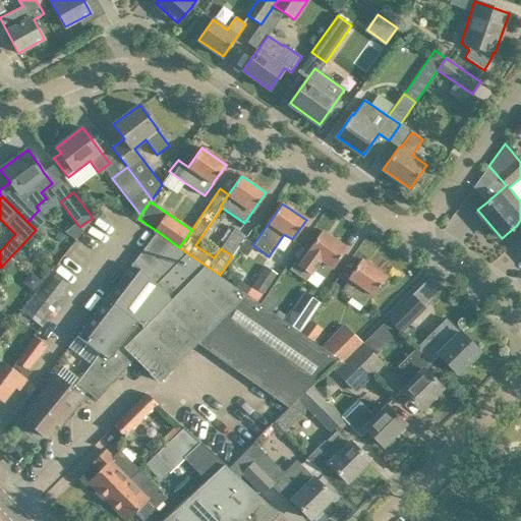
[(77,224),(65,233),(75,240),(93,219),(93,218),(79,227),(77,224)]
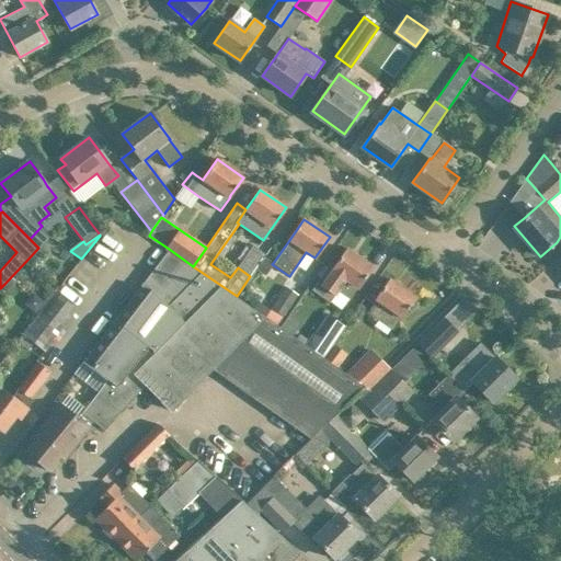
[(109,379),(86,409),(82,412),(93,421),(103,430),(147,386),(173,412),(189,397),(213,369),(264,317),(236,297),(237,296),(193,266),(169,249),(149,236),(148,237),(167,251),(83,361),(109,379)]
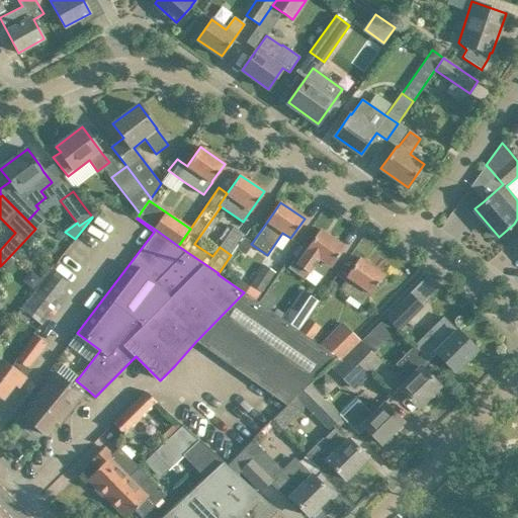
[(300,250),(288,267),(305,279),(320,258),(331,266),(344,247),(320,230),(307,249),(305,253),(300,250)]
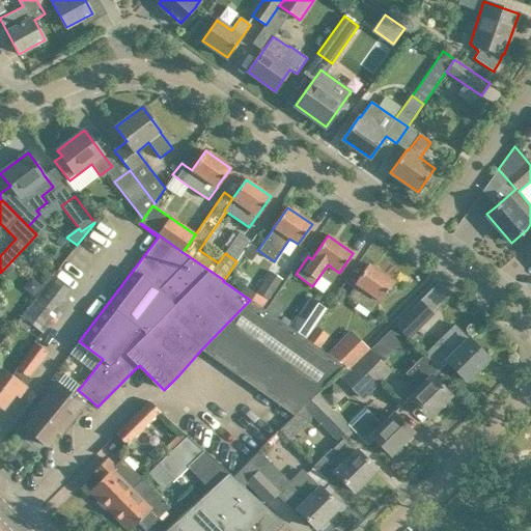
[(250,243),(243,253),(243,254),(251,259),(257,250),(258,249),(250,243)]
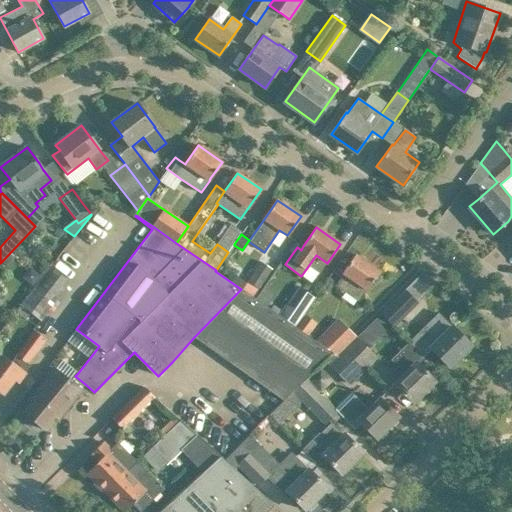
[(358,302),(368,288),(379,271),(356,255),(343,274),(335,285),(358,302)]
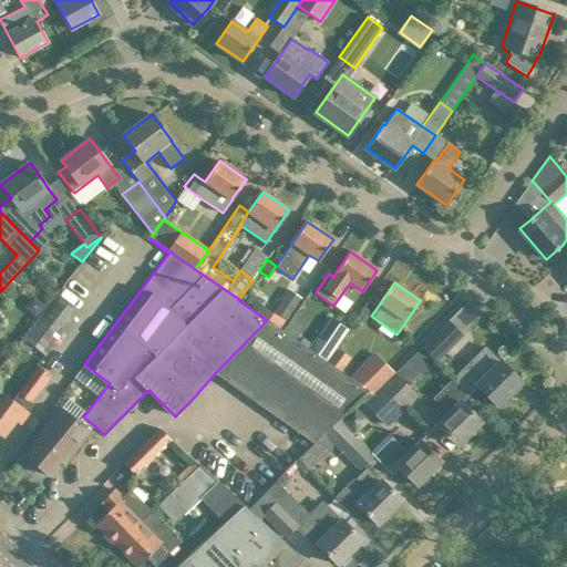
[(301,298),(289,290),(275,311),(287,320),(301,298)]
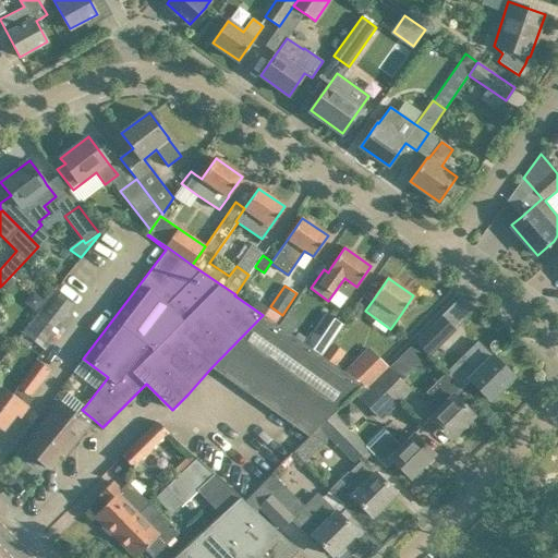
[(55,289),(25,331),(46,348),(55,337),(77,306),(56,290),(55,289)]
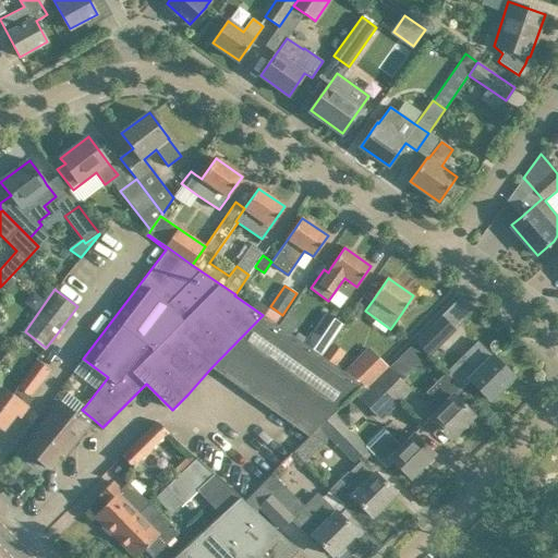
[(325,312),(304,342),(323,355),(343,325),(325,312)]
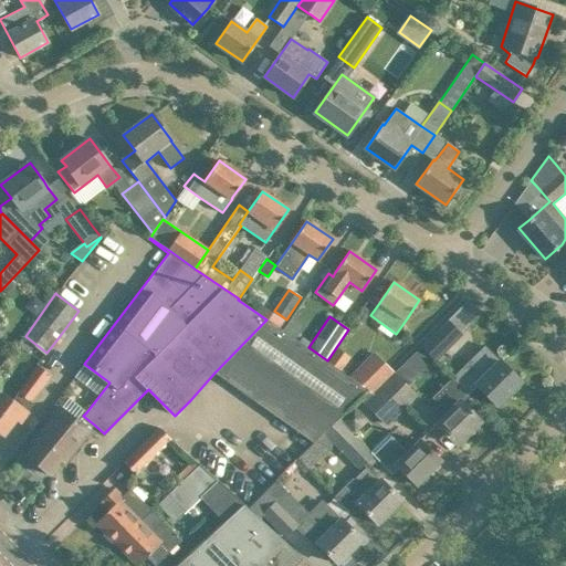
[(337,419),(358,398),(367,389),(348,377),(266,320),(215,373),(314,442),(325,430),(337,419)]
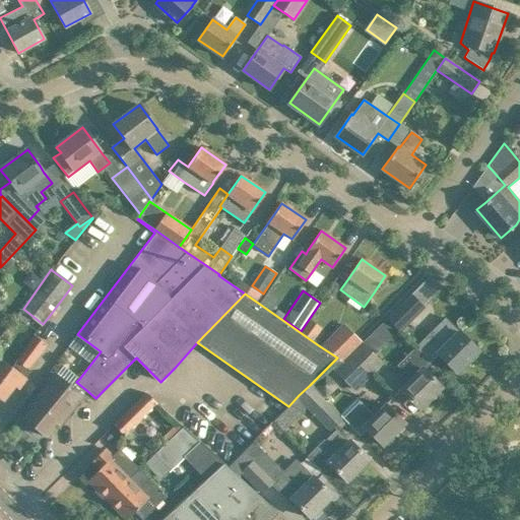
[(399,331),(410,321),(425,307),(411,294),(386,318),(399,331)]
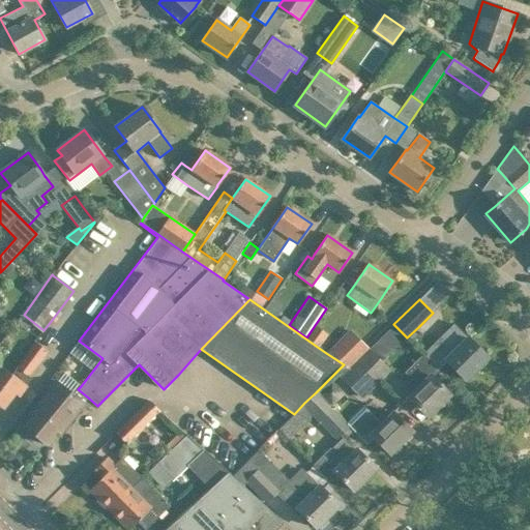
[(424,354),(425,354),(439,369),(446,361),(465,380),(488,357),(454,324),(440,339),(424,354)]
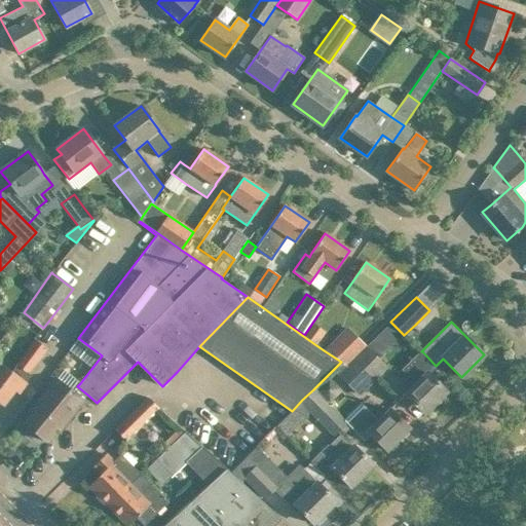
[(313,324),(305,336),(316,344),(326,332),(313,324)]
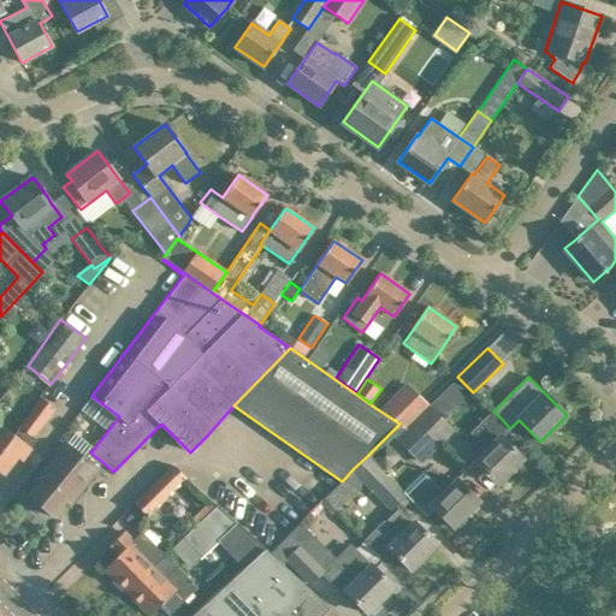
[(379,410),(400,424),(406,428),(416,419),(428,407),(406,384),(379,410)]
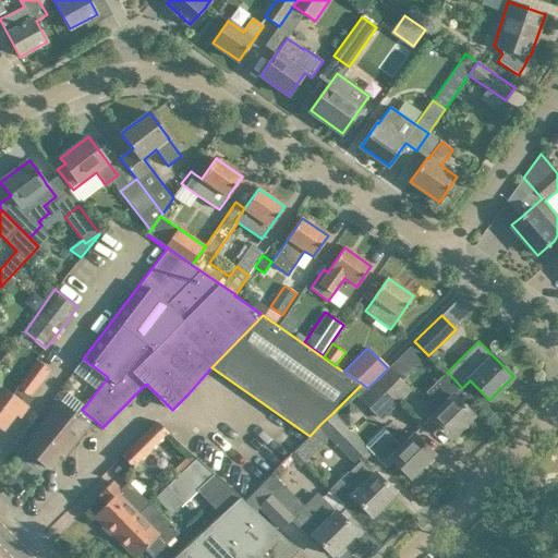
[(21,416),(33,400),(27,397),(49,368),(38,360),(12,393),(0,384),(0,427),(3,429),(16,413),(21,416)]
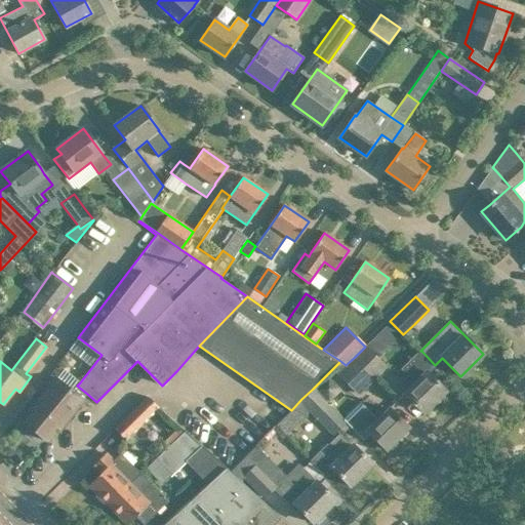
[(385,366),(365,347),(355,357),(374,376),(385,366)]
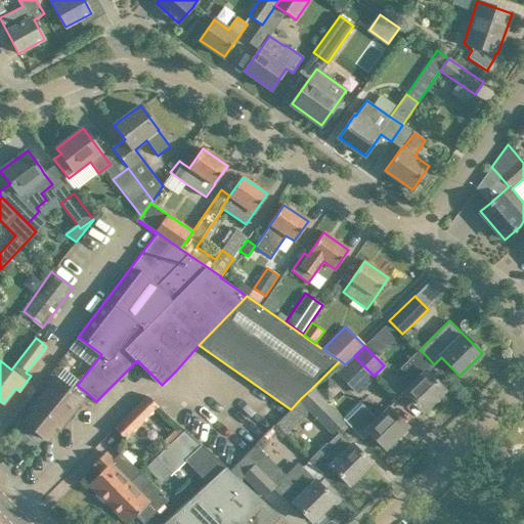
[(403,367),(401,369),(415,383),(403,393),(407,397),(423,412),(434,400),(440,394),(445,390),(430,376),(427,372),(434,364),(421,350),(412,357),(403,367)]
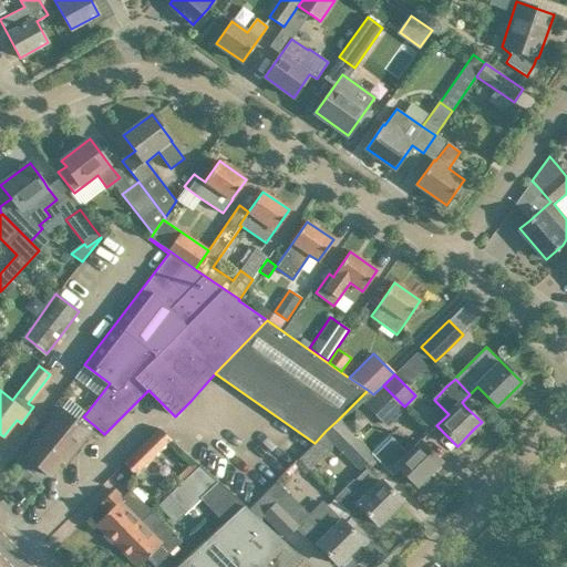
[(385,425),(404,406),(383,385),(373,394),(368,390),(359,399),(385,425)]
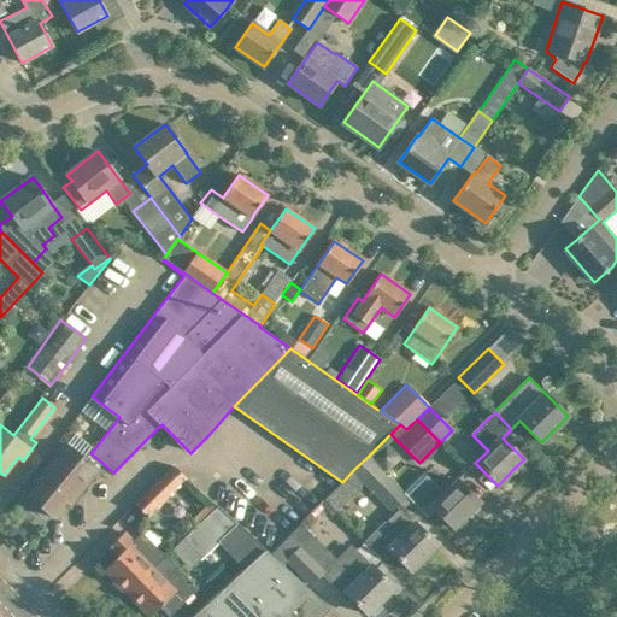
[(70,504),(103,463),(90,453),(94,450),(75,434),(66,444),(35,483),(39,486),(29,498),(52,517),(65,500),(70,504)]
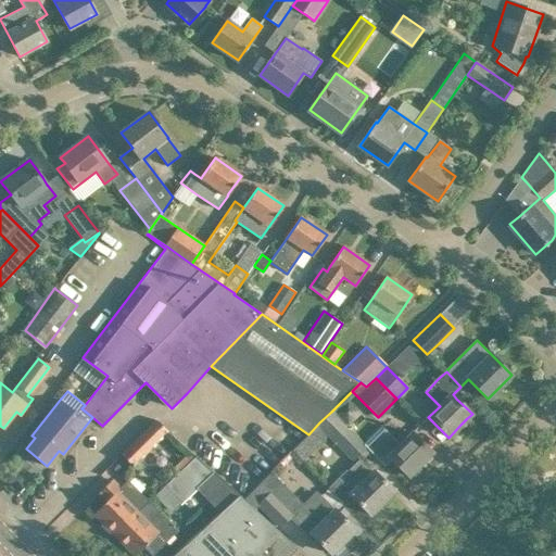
[(331,412),(319,424),(329,433),(340,444),(354,458),(356,455),(366,446),(364,444),(352,432),(351,431),(331,412)]
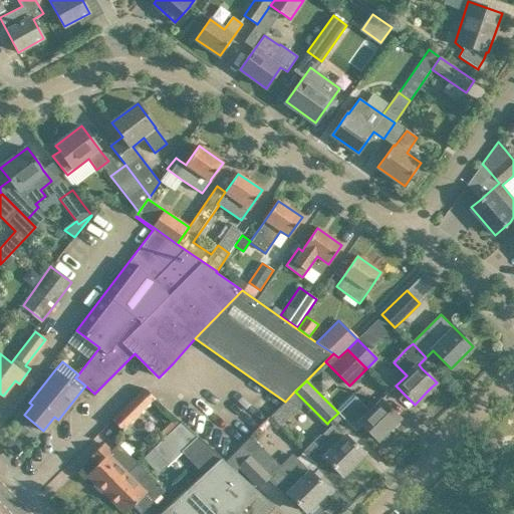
[(113,420),(124,431),(154,399),(143,389),(113,420)]
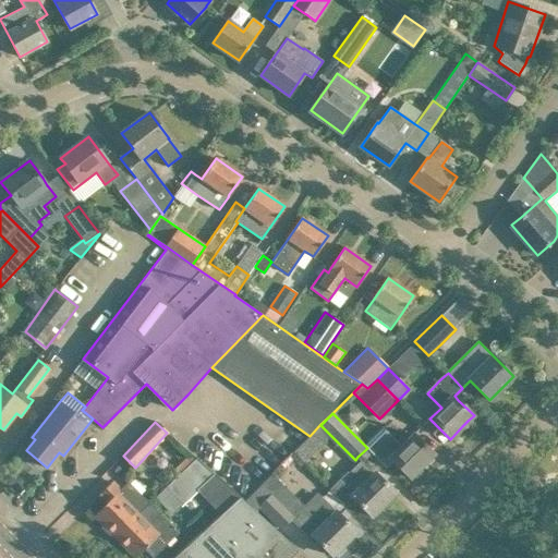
[(381,429),(365,446),(367,448),(370,450),(371,451),(387,468),(393,461),(395,462),(410,477),(413,475),(420,469),(423,465),(426,469),(434,460),(432,457),(434,455),(419,439),(414,435),(400,448),(386,434),(381,429)]
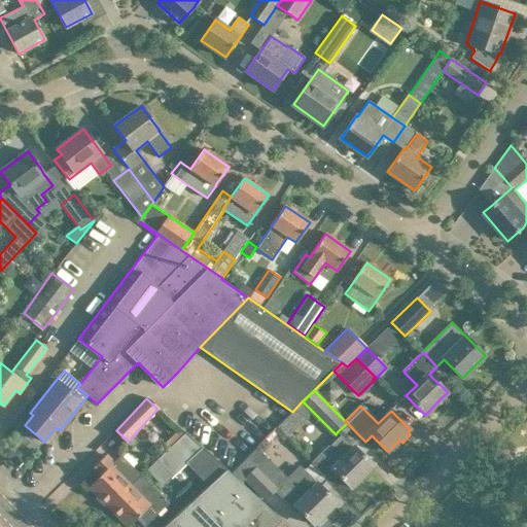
[(328,445),(312,461),(328,479),(335,471),(337,473),(351,488),(354,485),(359,480),(374,465),(354,447),(361,440),(364,443),(365,442),(350,426),(349,425),(347,423),(338,431),(341,434),(341,435),(329,447),(328,445)]
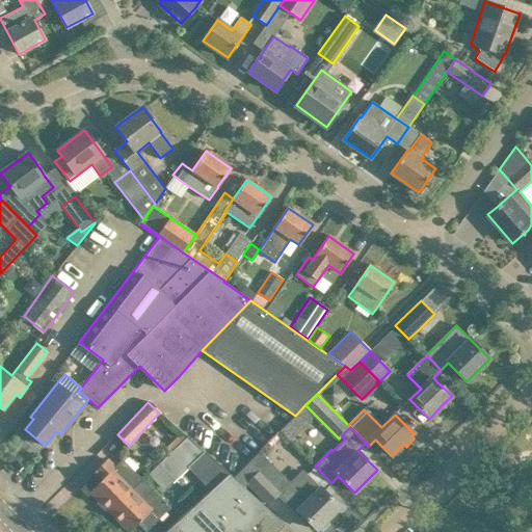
[(170,451),(149,473),(161,486),(165,490),(187,469),(204,452),(186,436),(170,451)]
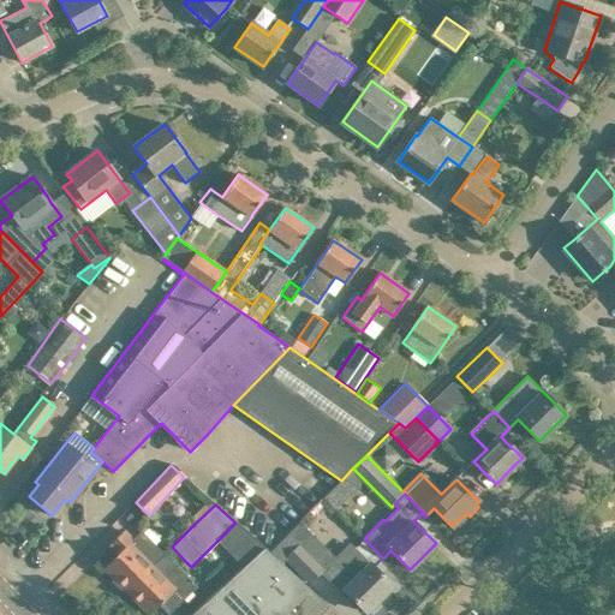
[(105,567),(127,591),(165,554),(143,532),(133,541),(124,531),(109,545),(118,554),(105,567)]
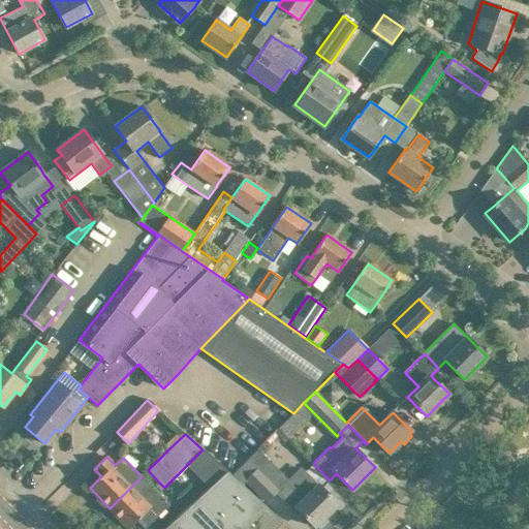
[(289,491),(282,499),(294,511),(297,508),(315,527),(318,524),(324,518),(338,504),(323,490),(321,488),(330,480),(313,463),(305,471),(301,467),(288,479),(283,485),(289,491)]
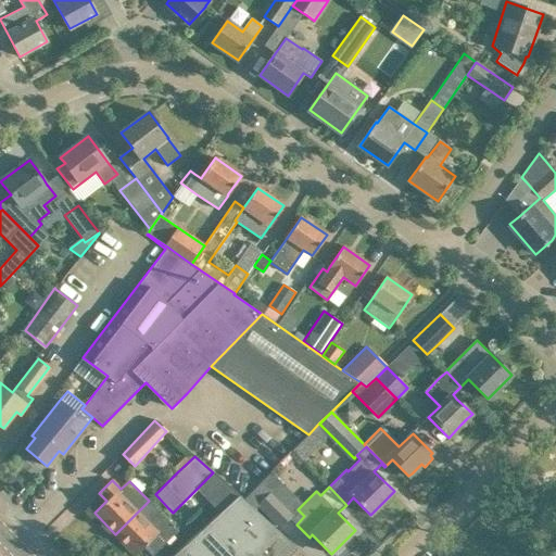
[(290,555),(298,548),(236,493),(217,512),(172,555),(290,555)]
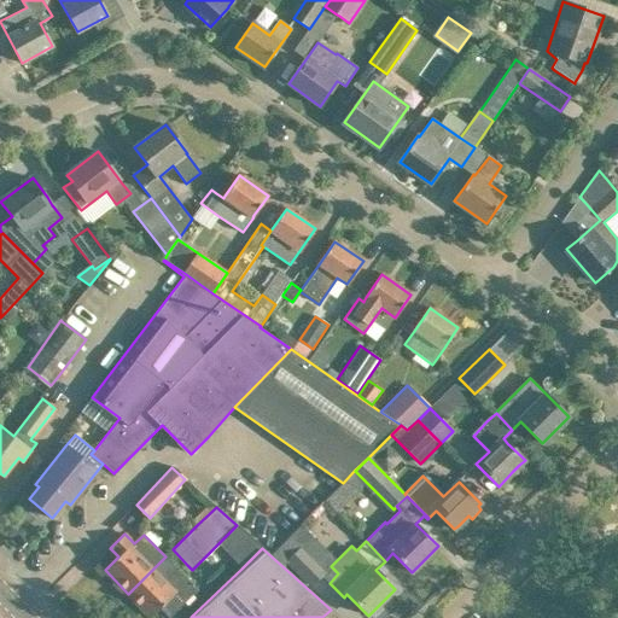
[(299,553),(285,567),(310,590),(324,577),(321,575),(299,553)]
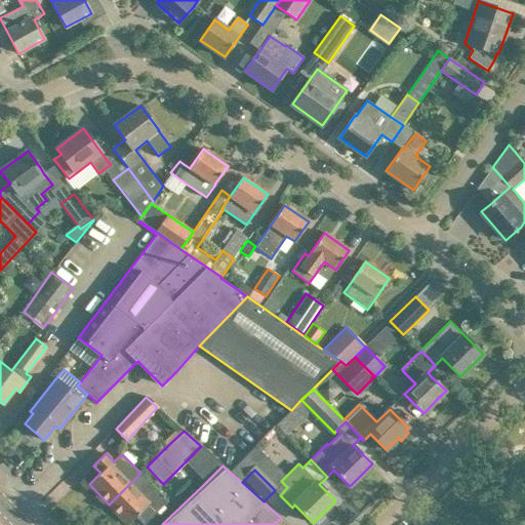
[(140,473),(109,505),(128,524),(136,517),(144,524),(168,501),(140,473)]
